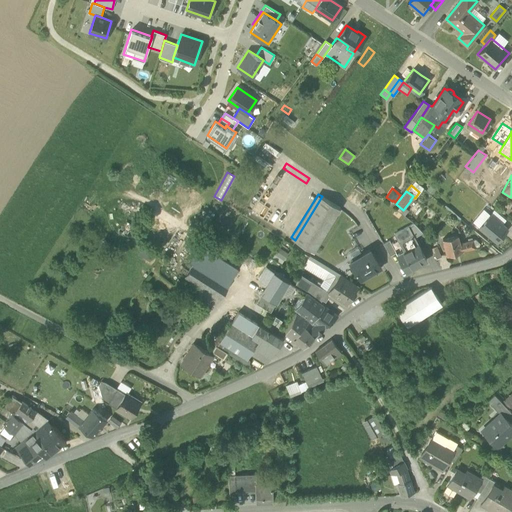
[(295,240),(313,251),(340,207),(322,196),(295,240)]
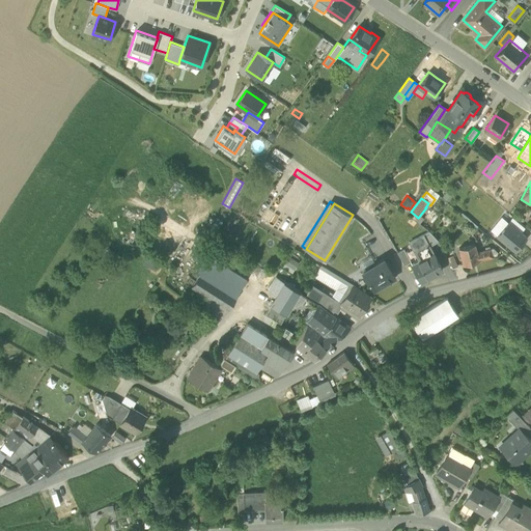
[(490,230),(497,235),(508,222),(501,217),(490,230)]
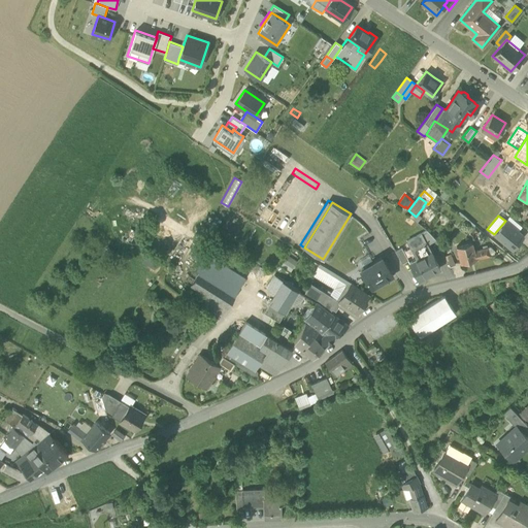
[(509,216),(505,221),(518,231),(522,227),(509,216)]
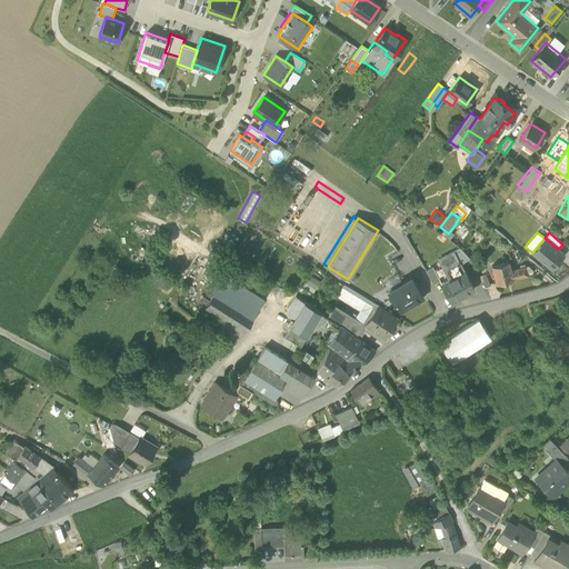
[(532,252),(551,269),(563,255),(558,249),(545,238),(532,252)]
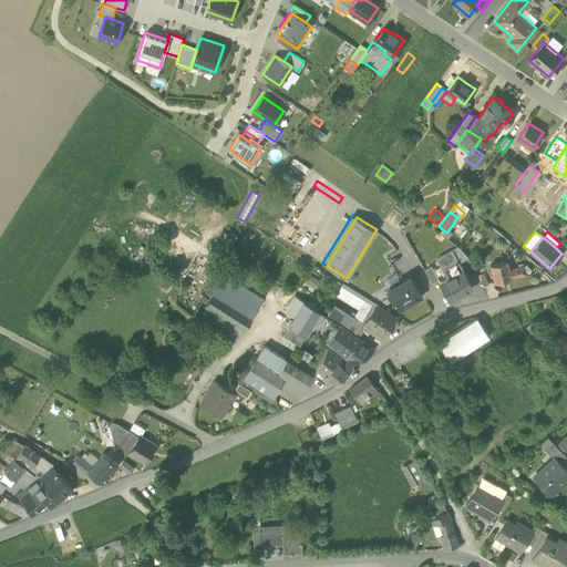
[(452,250),(459,263),(467,257),(459,247),(452,250)]
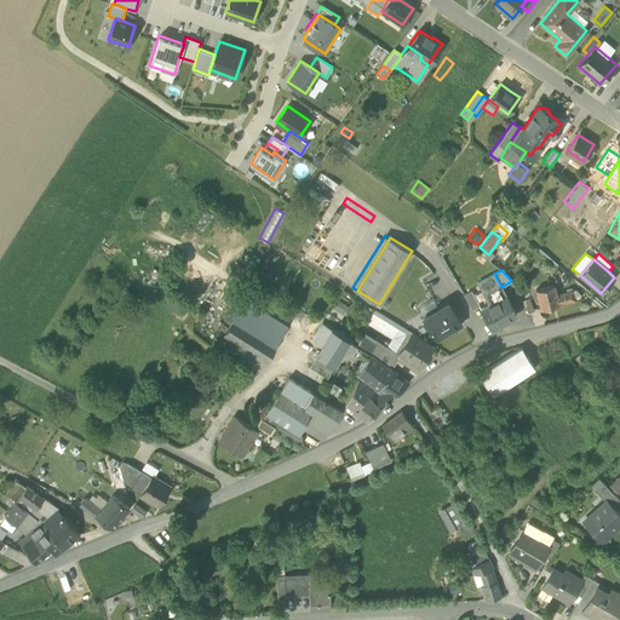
[(478,282),(489,304),(506,294),(501,287),(494,274),(478,282)]
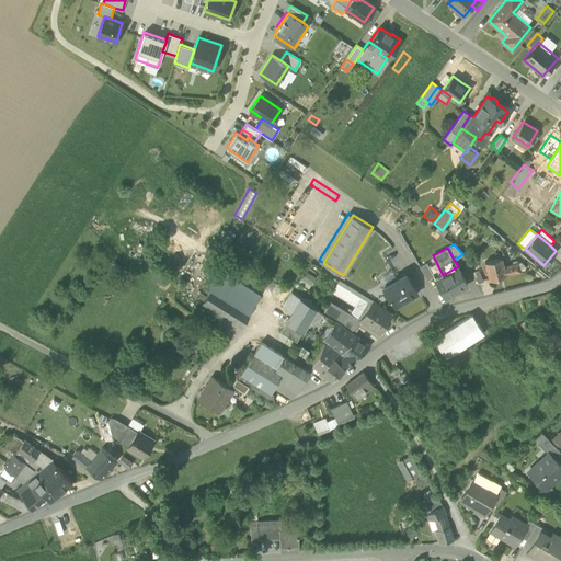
[(225,262),(238,270),(242,263),(229,254),(225,262)]
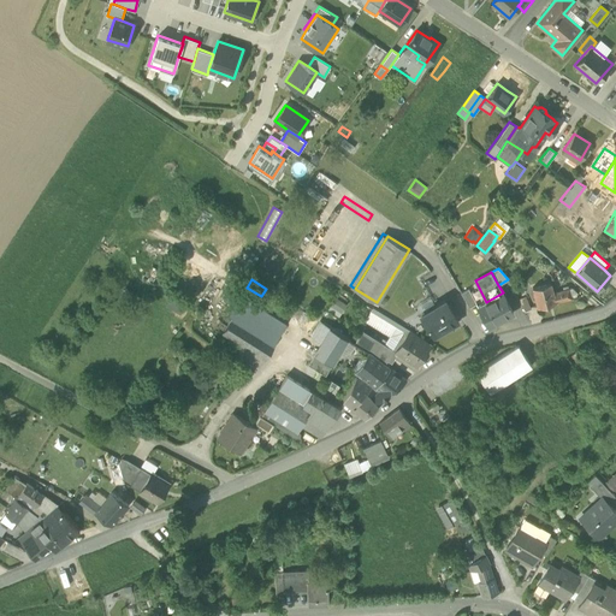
[(532,288),(538,307),(556,302),(572,297),(569,288),(554,292),(551,283),(532,288)]
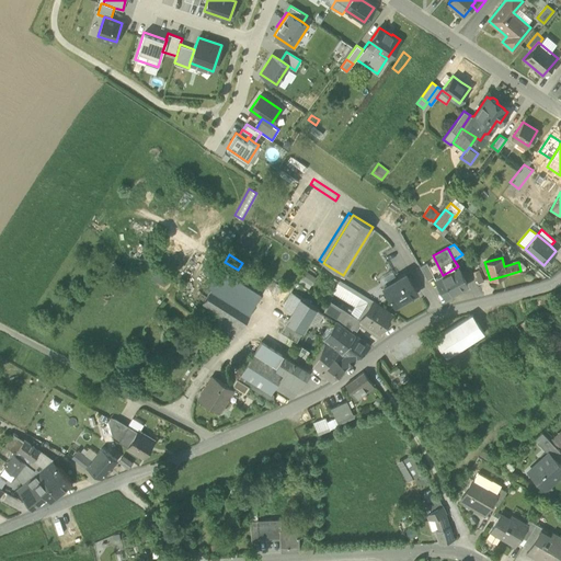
[(434,276),(426,262),(420,266),(427,279),(434,276)]
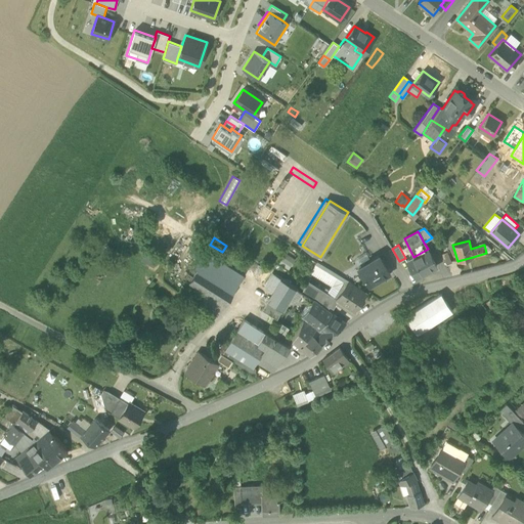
[(189,254),(199,260),(204,251),(194,246),(189,254)]
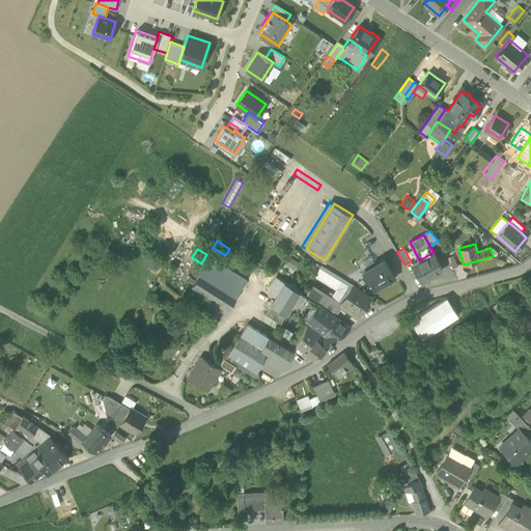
[(442,270),(434,252),(419,260),(412,264),(420,281),(442,270)]
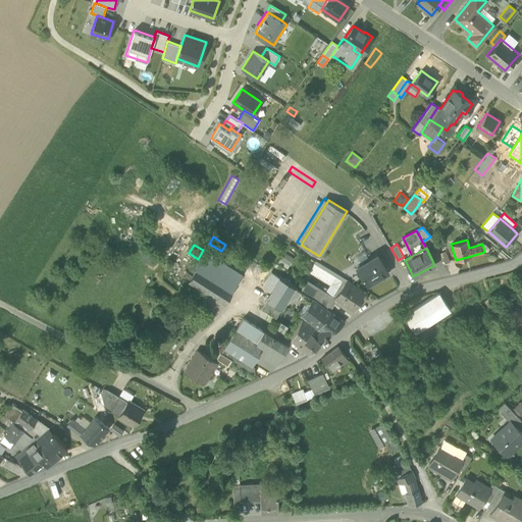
[(203,250),(198,259),(194,265),(193,266),(196,268),(197,267),(209,275),(232,290),(243,274),(203,250)]
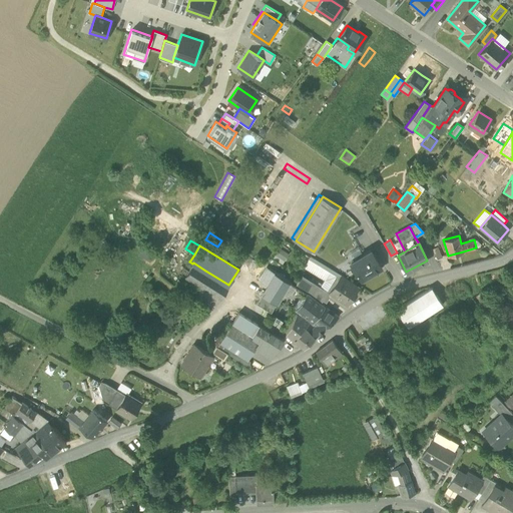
[(280,247),(273,258),(282,264),(289,253),(280,247)]
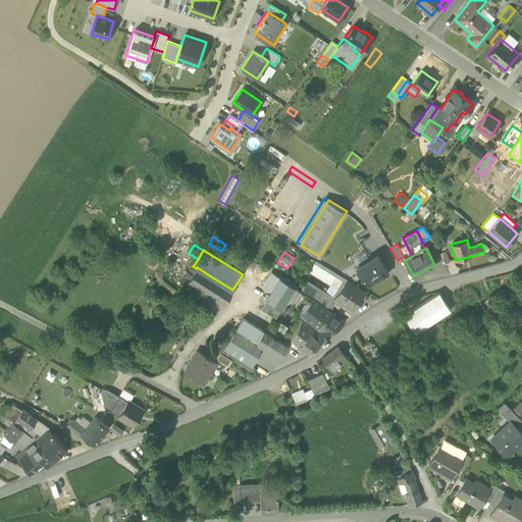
[(442,254),(448,264),(452,262),(448,252),(442,254)]
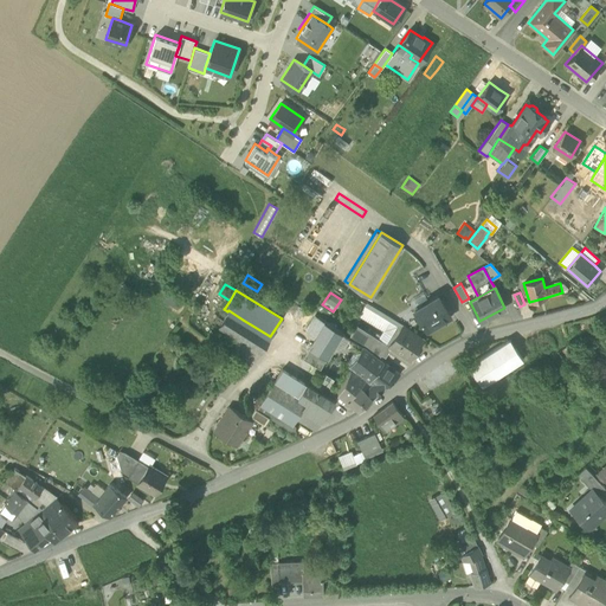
[(416,311),(426,330),(442,321),(442,320),(449,315),(438,295),(429,301),(430,303),(416,311)]
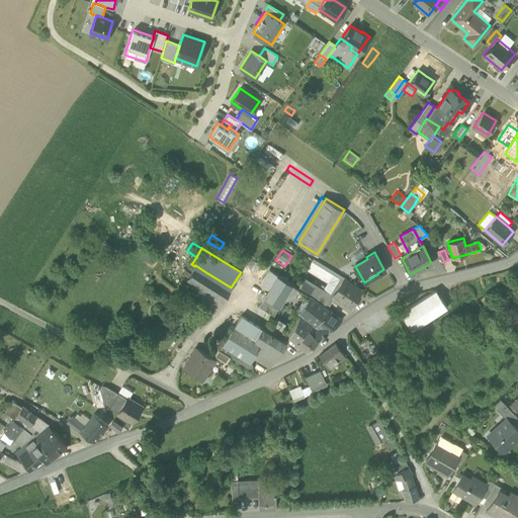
[(354,264),(355,266),(367,259),(366,257),(354,264)]
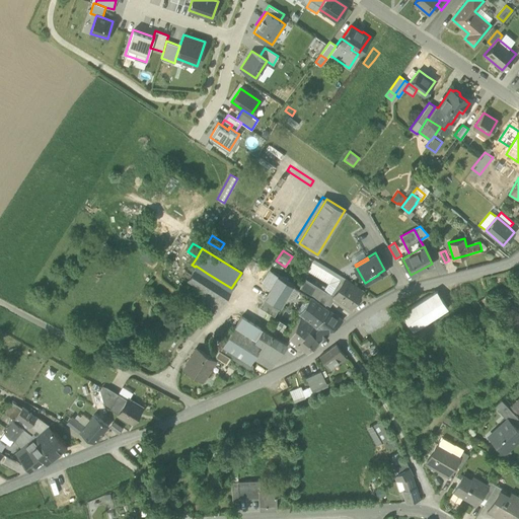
[(334,296),(345,279),(346,279),(313,260),(307,271),(327,284),(323,290),(327,292),(334,296)]
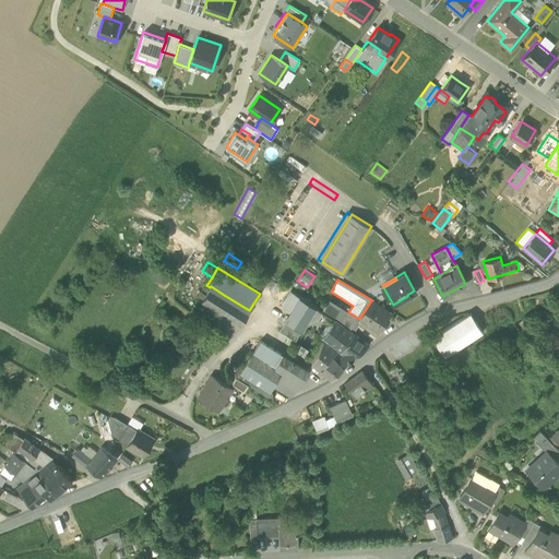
[(204,302),(214,309),(224,295),(211,286),(210,287),(201,301),(204,302)]
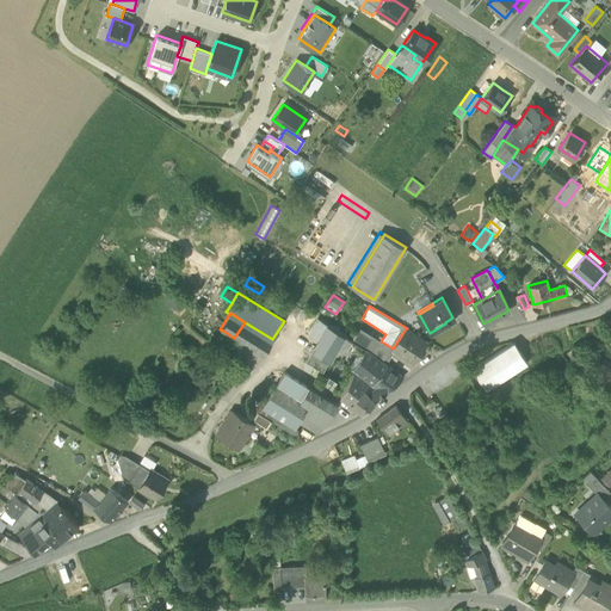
[(309,333),(319,339),(321,337),(327,326),(318,319),(309,333)]
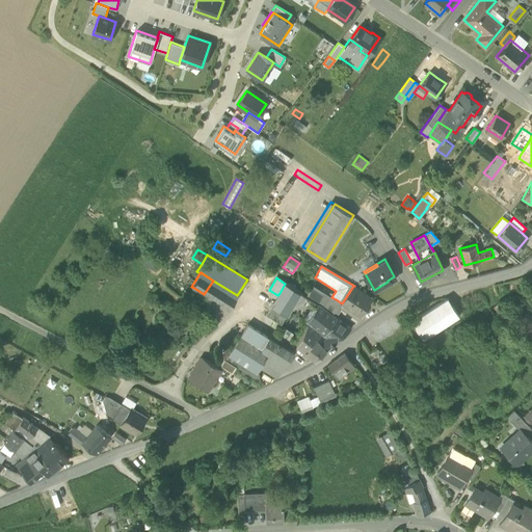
[(237,295),(213,281),(204,294),(209,297),(229,310),(237,295)]
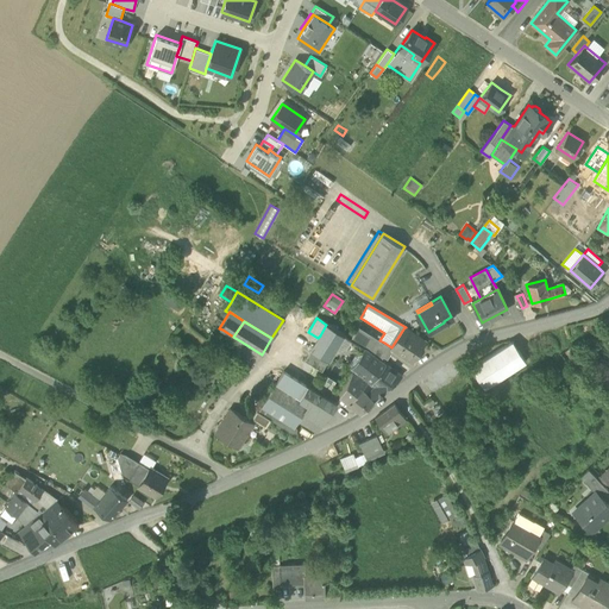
[(343,334),(326,325),(320,336),(337,345),(341,336),(343,334)]
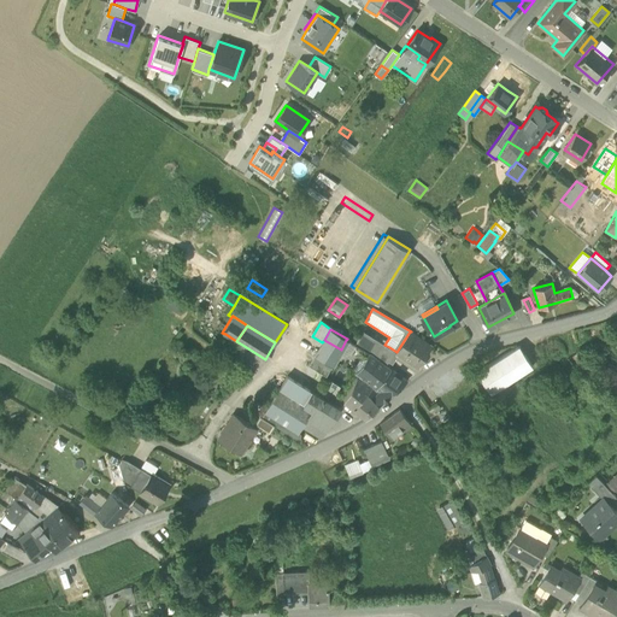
[(356,342),(372,353),(380,341),(363,331),(356,342)]
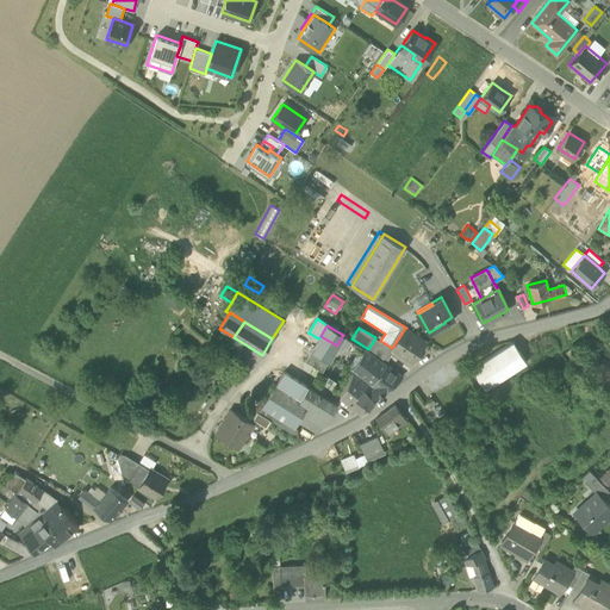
[(393,350),(411,362),(425,341),(405,328),(392,348),(392,349),(393,350)]
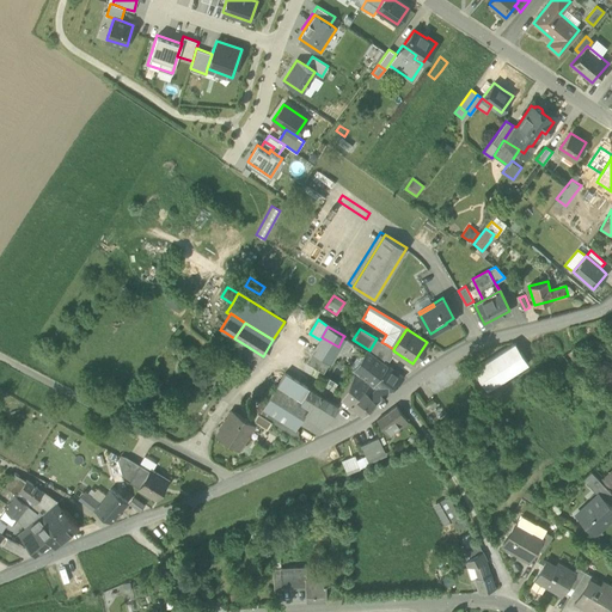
[(215,346),(232,355),(240,342),(234,338),(224,331),(215,346)]
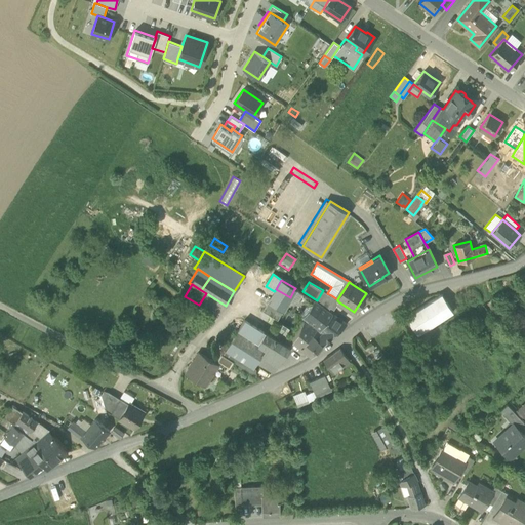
[(288,300),(290,297),(276,289),(274,291),(269,300),(283,309),(288,300)]
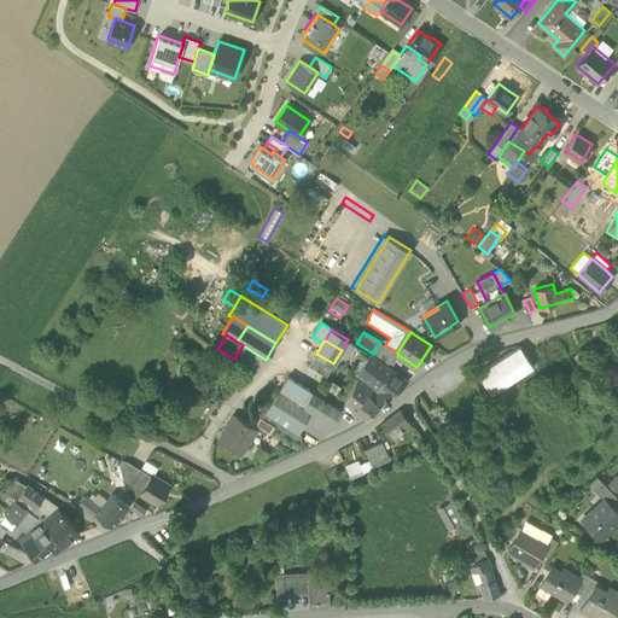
[(356,345),(347,340),(342,350),(339,354),(345,356),(353,353),(356,345)]
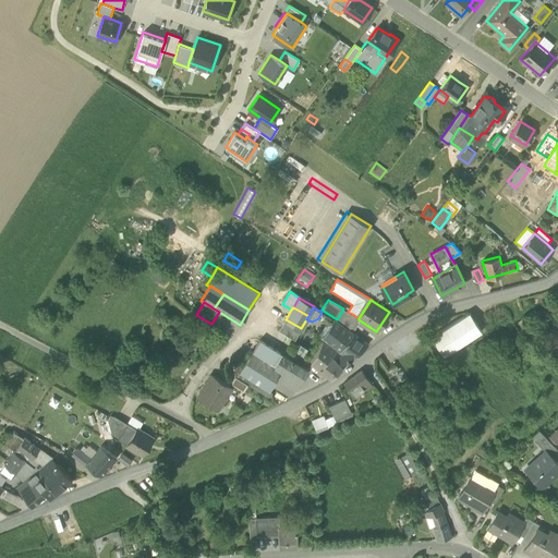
[(337,319),(346,325),(352,314),(348,312),(343,308),(337,319)]
